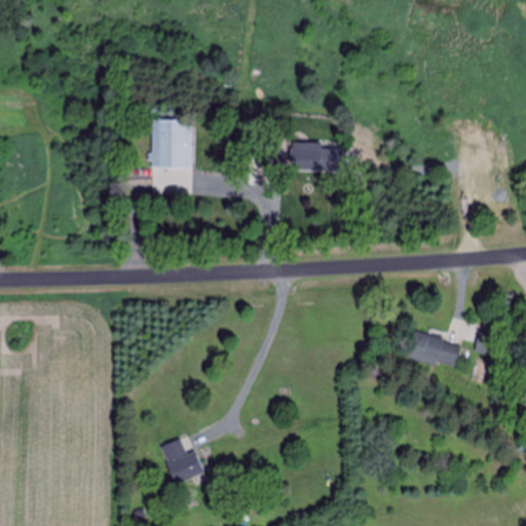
[(151,167),(192,167),(192,120),(151,120),(151,167)]
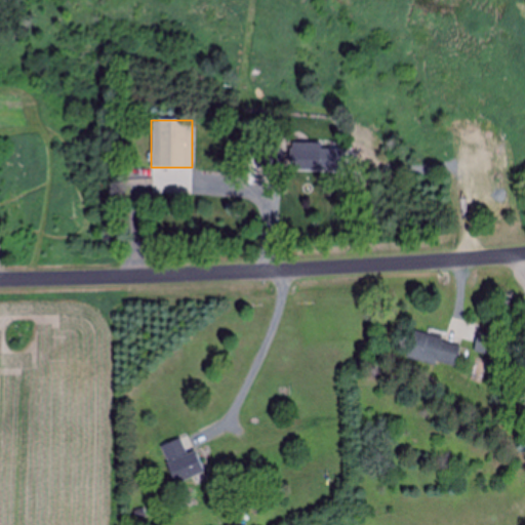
[(291,170),(323,170),(323,144),(291,144),(291,170)]
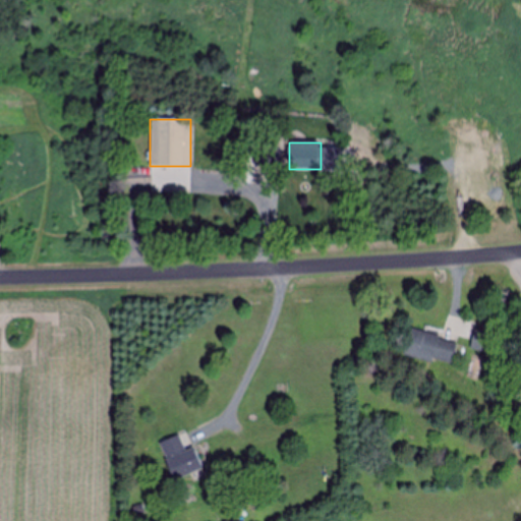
[(278,166),(278,147),(253,147),(253,166),(278,166)]
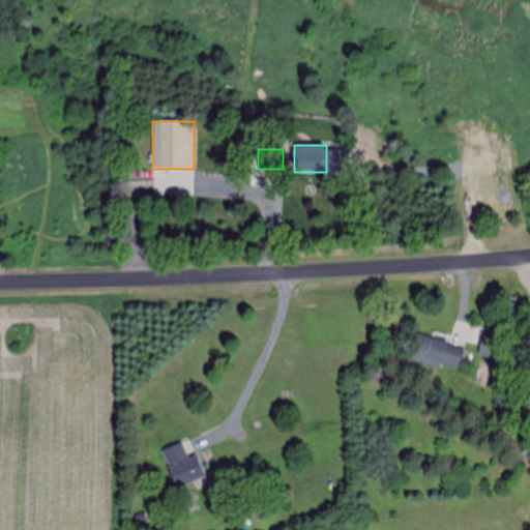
[(477,353),(498,359),(503,339),(483,333),(477,353)]
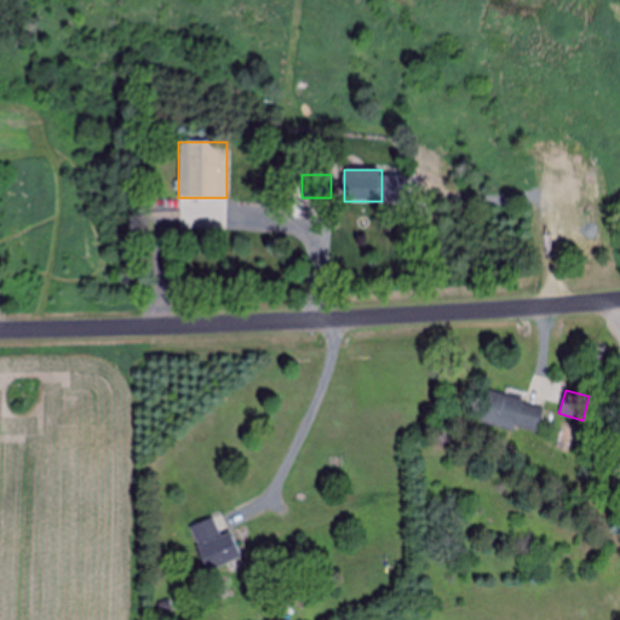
[(487,392),(480,423),(535,435),(543,405),(487,392)]
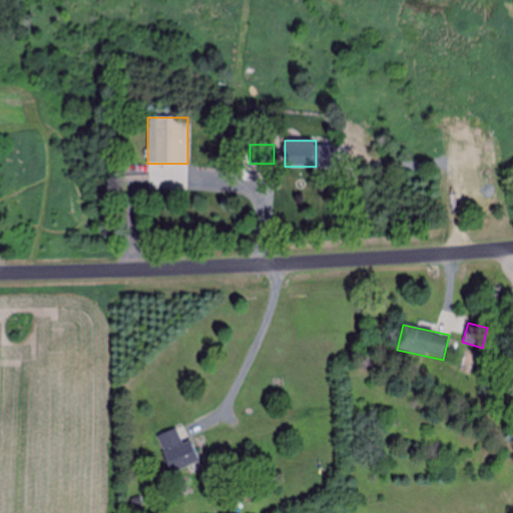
[(156,436),(170,473),(199,462),(190,441),(181,444),(175,429),(156,436)]
